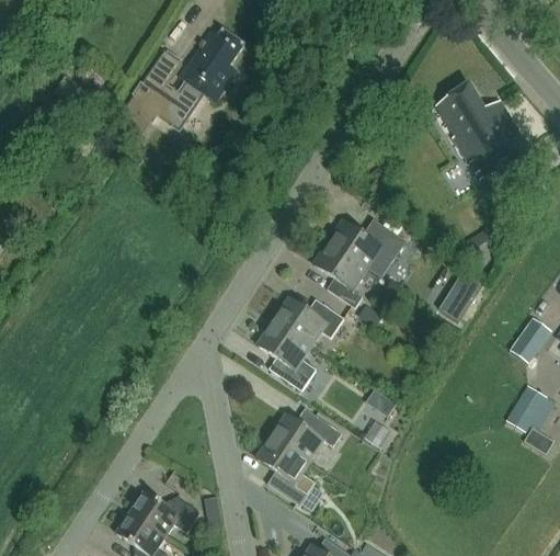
[(179,77),(184,80),(176,91),(166,83),(181,61),(163,49),(116,120),(140,135),(155,112),(181,129),(204,93),(213,100),(232,70),(227,66),(242,43),(221,30),(217,34),(210,30),(179,77)]
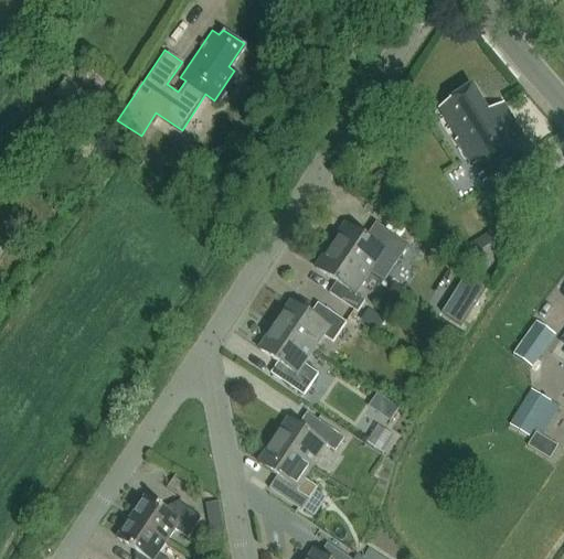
[(488,111),(471,83),(438,105),(457,135),(455,137),(481,178),(481,179),(532,147),(504,99),(488,111)]
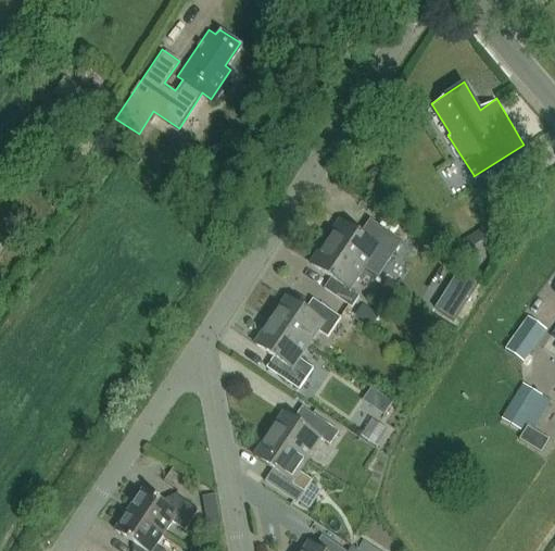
[(99,96),(84,87),(75,101),(66,116),(80,125),(99,96)]
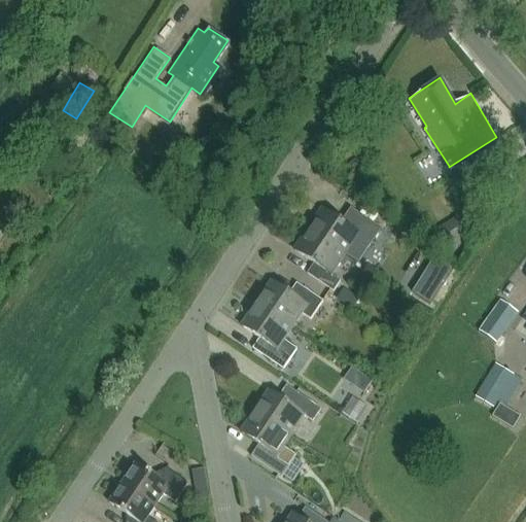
[(63,110),(71,96),(58,88),(40,115),(54,124),(63,110)]
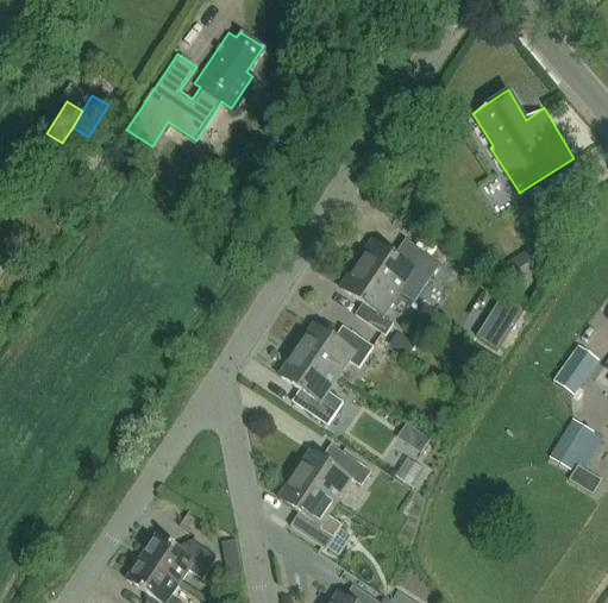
[(281,123),(270,139),(276,143),(292,120),(281,113),(276,119),(281,123)]
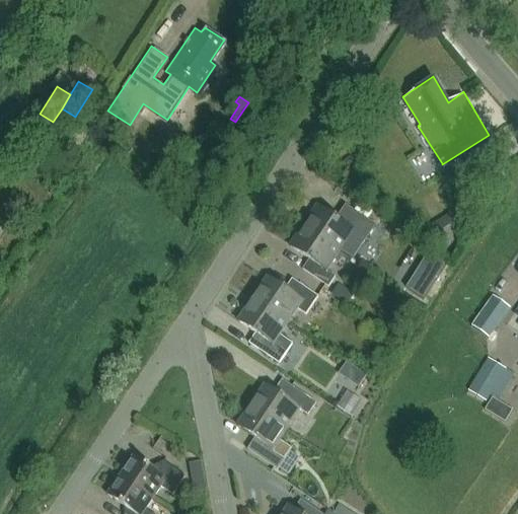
[(14,142),(20,134),(9,126),(3,133),(14,142)]
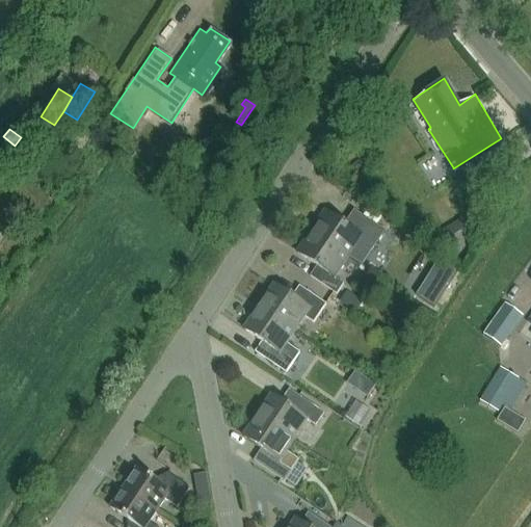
[(357,170),(366,165),(360,156),(352,161),(357,170)]
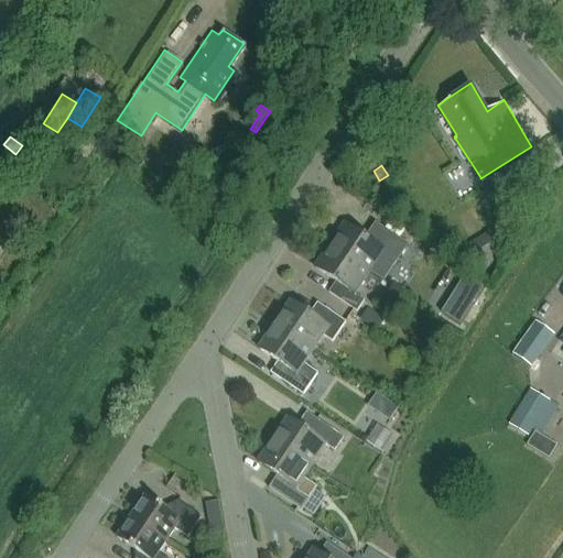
[(47,197),(60,182),(49,173),(36,188),(47,197)]
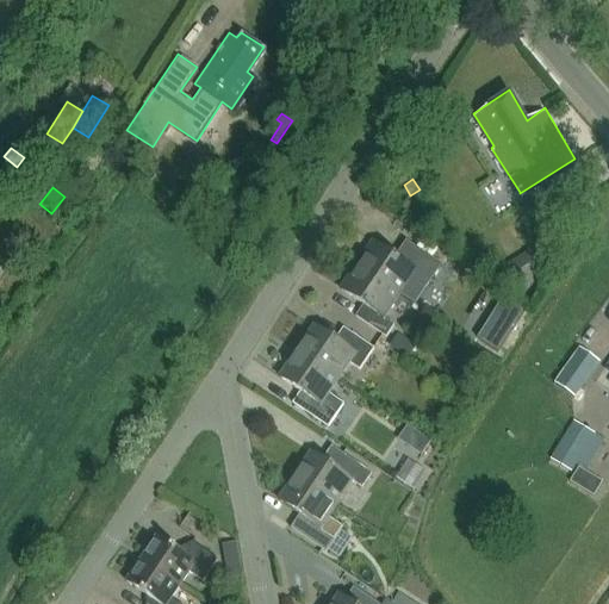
[(359,261),(399,288),(414,267),(429,278),(440,261),(405,237),(395,253),(371,237),(362,250),(366,251),(359,261)]
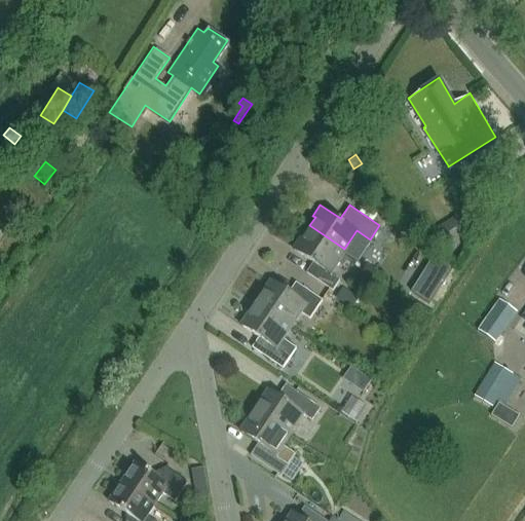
[(447,218),(435,226),(448,249),(471,234),(458,216),(450,221),(447,218)]
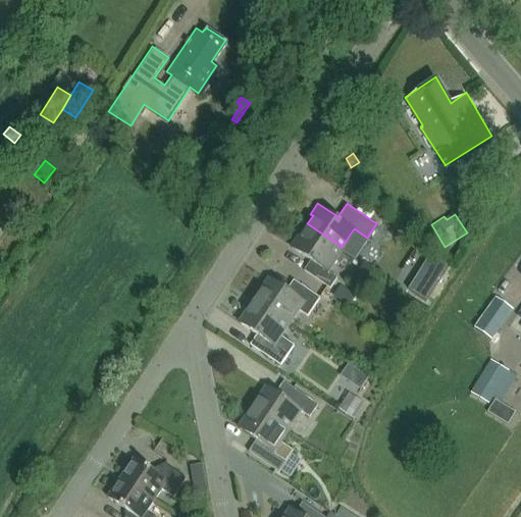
[(326,268),(342,247),(307,223),(300,236),(297,234),(290,244),(310,258),(303,268),(329,286),(336,275),(326,268)]
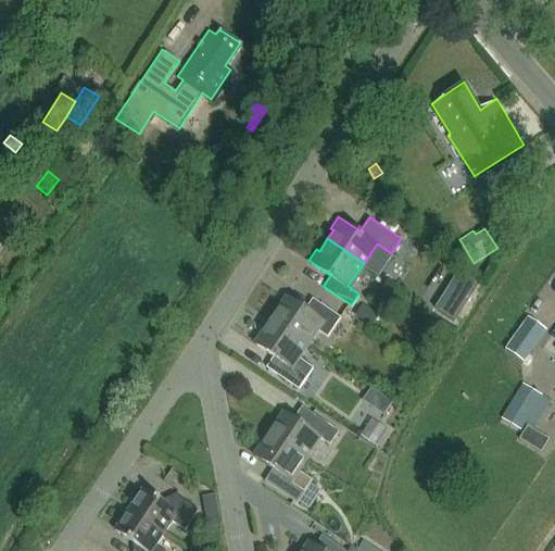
[(457,270),(434,305),(452,316),(475,280),(457,270)]
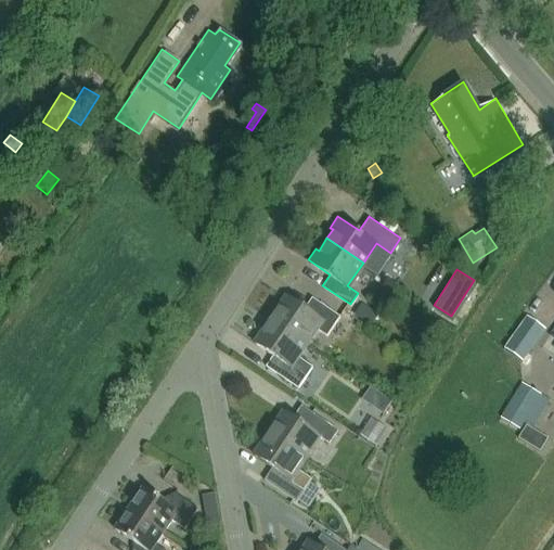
[(269,317),(306,342),(316,327),(325,333),(338,314),(311,295),(304,306),(285,293),(269,317)]
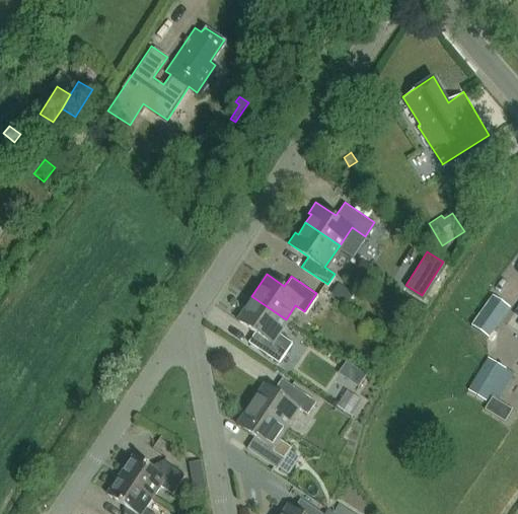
[(334,293),(347,302),(354,292),(342,283),(334,293)]
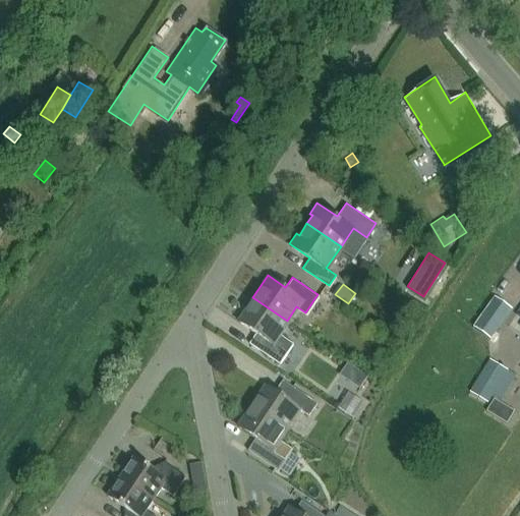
[(493,293),(471,324),(488,336),(510,305),(493,293)]
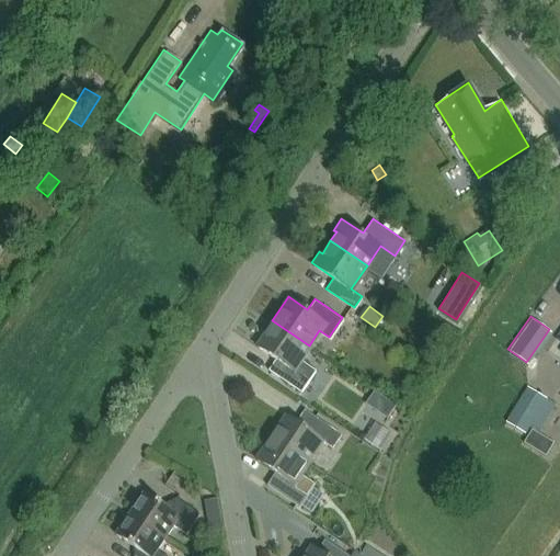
[(300,359),(309,345),(272,320),(256,344),(275,358),(269,367),(300,389),(315,369),(300,359)]
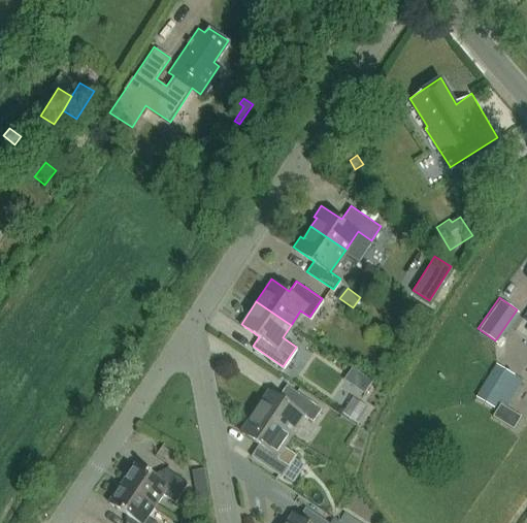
[(496,361),(475,393),(493,404),(514,372),(496,361)]
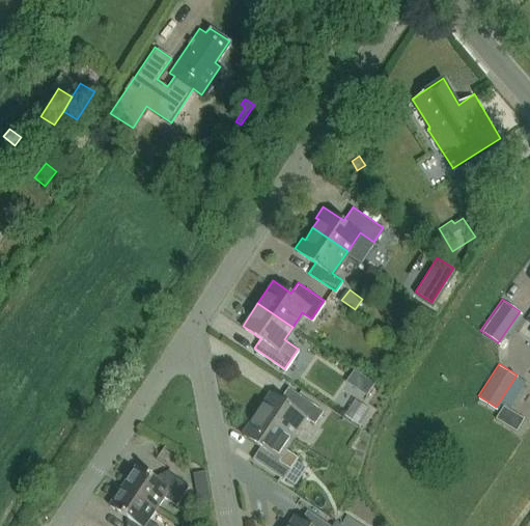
[(256,412),(290,436),(305,415),(314,421),(323,409),(296,391),(287,403),(270,391),(256,412)]
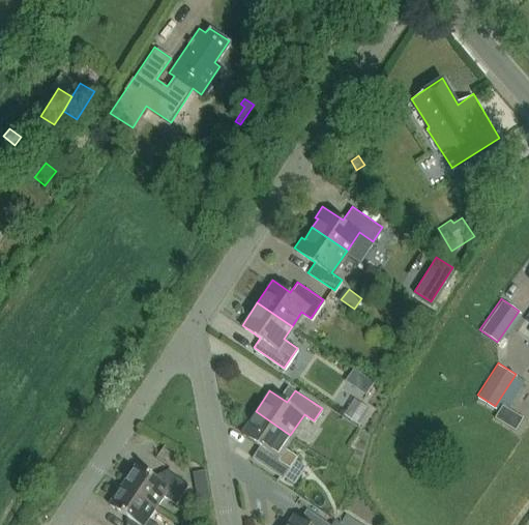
[(495,415),(515,427),(523,415),(502,403),(495,415)]
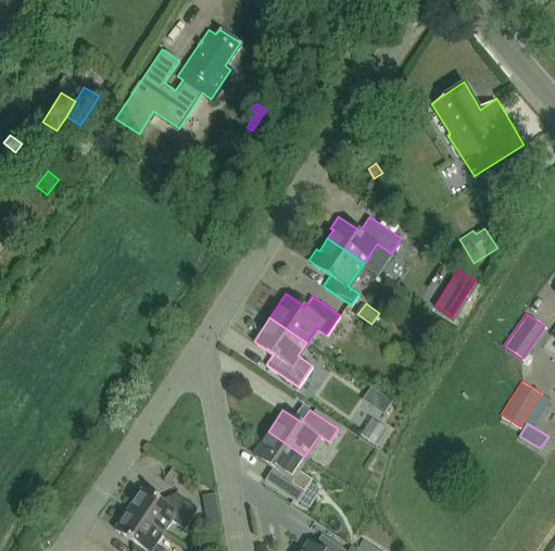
[(297,467),(304,456),(268,431),(253,453),(273,466),(264,478),(295,500),(312,477),(297,467)]
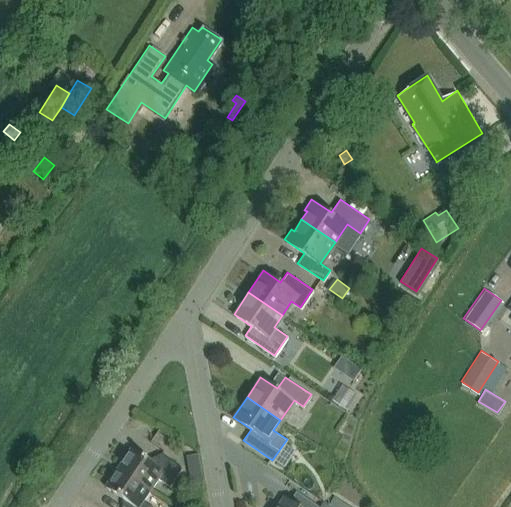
[(159,445),(166,436),(157,430),(151,439),(159,445)]
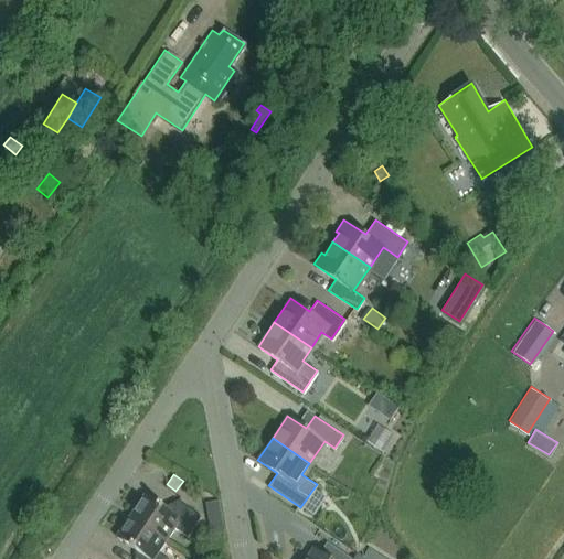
[(129,514),(166,537),(173,525),(187,534),(200,514),(177,498),(169,509),(144,492),(129,514)]
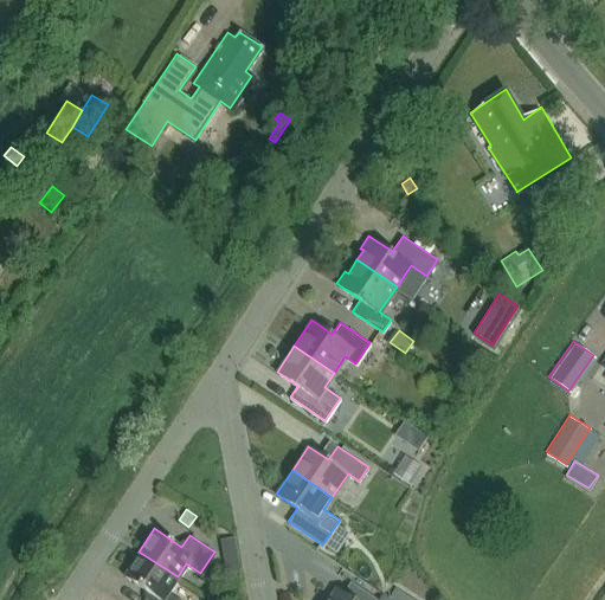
[(220,537),(223,553),(236,550),(235,535),(220,537)]
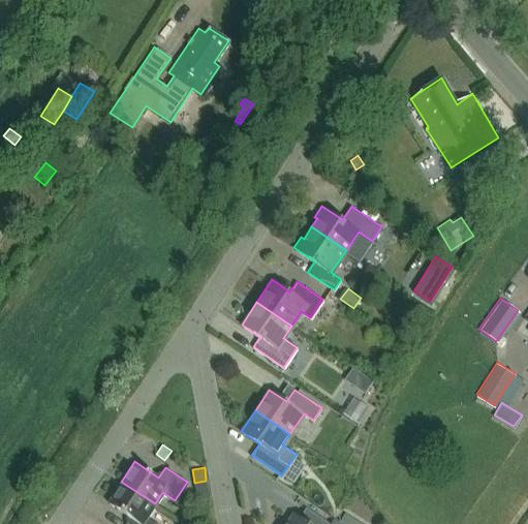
[(147,515),(155,503),(121,482),(107,501),(132,517),(127,523),(158,523),(159,523),(147,515)]
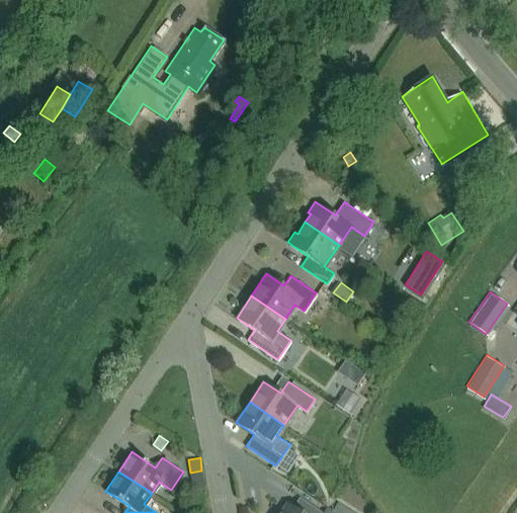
[(332,511),(335,512),(346,512),(350,508),(338,501),(332,511)]
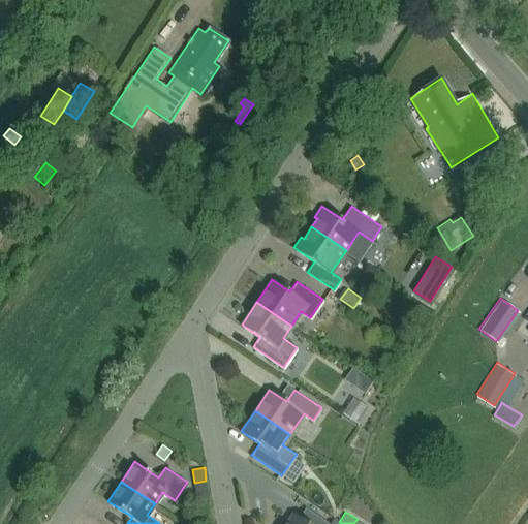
[(309,523),(293,513),(285,523),(332,523),(317,515),(310,523),(309,523)]
